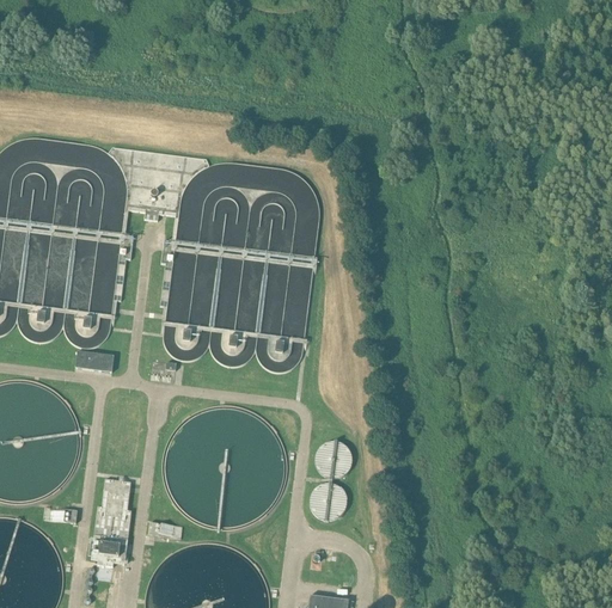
[(78,350),(75,367),(111,372),(114,354),(78,350)]
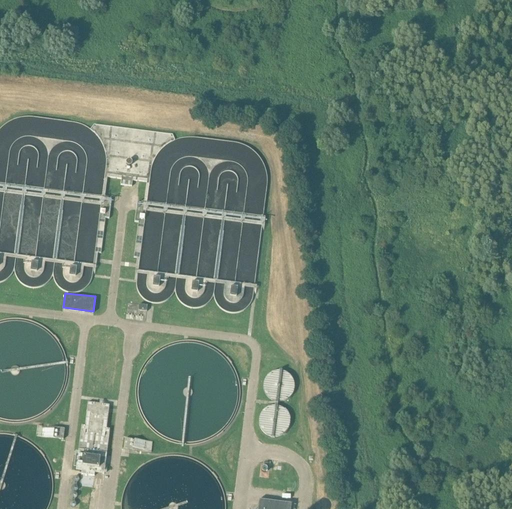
[(85,424),(81,423),(76,468),(81,469),(81,472),(94,474),(95,470),(104,472),(110,427),(106,426),(109,403),(88,400),(85,424)]
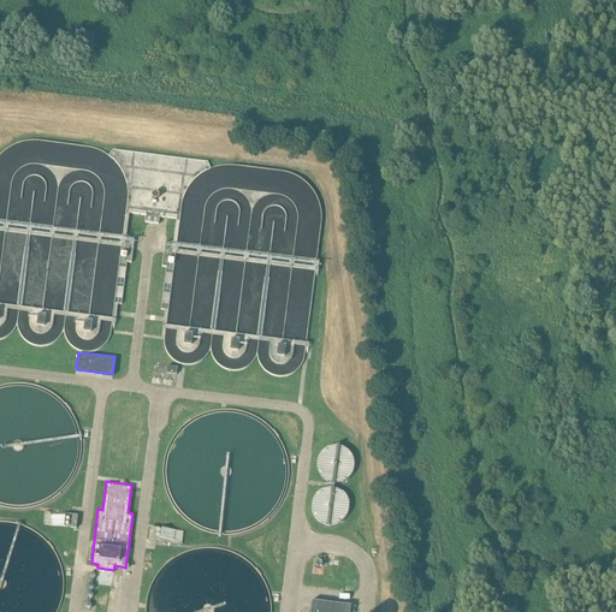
[(43,521),(76,526),(77,514),(45,509),(43,521)]
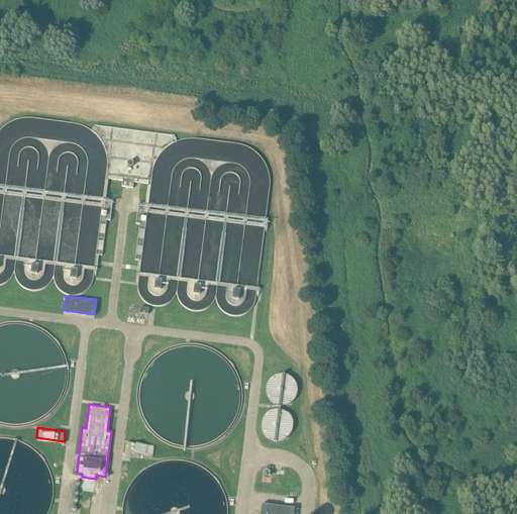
[(126,440),(125,451),(152,454),(153,444),(126,440)]
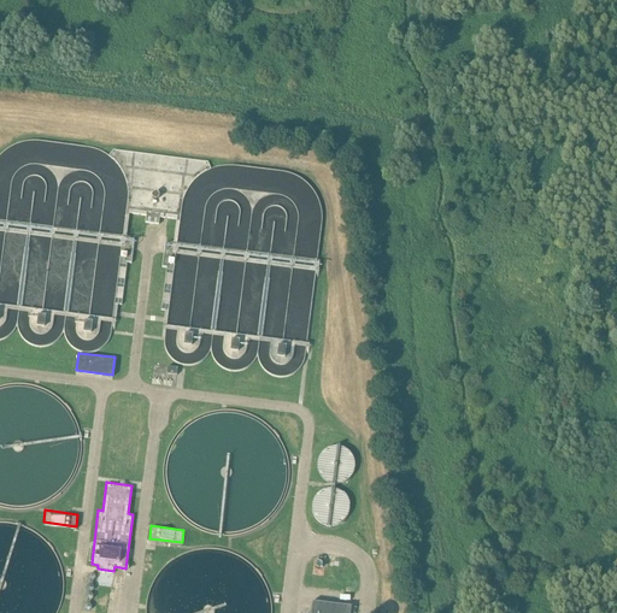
[(312,599),(310,612),(350,612),(351,603),(312,599)]
